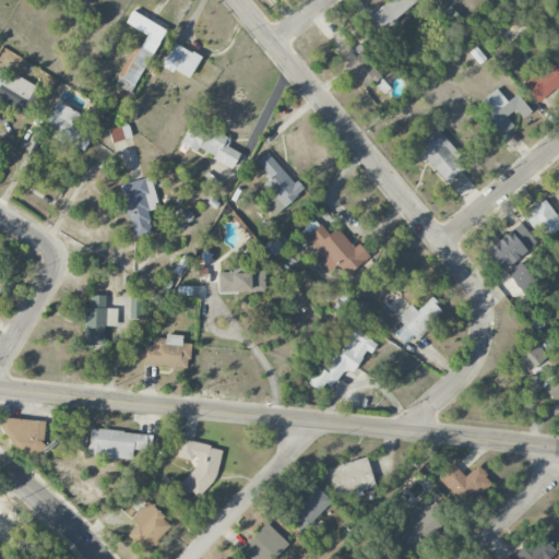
[(388,0),(370,16),(383,31),(417,0),(416,0),(388,0)]
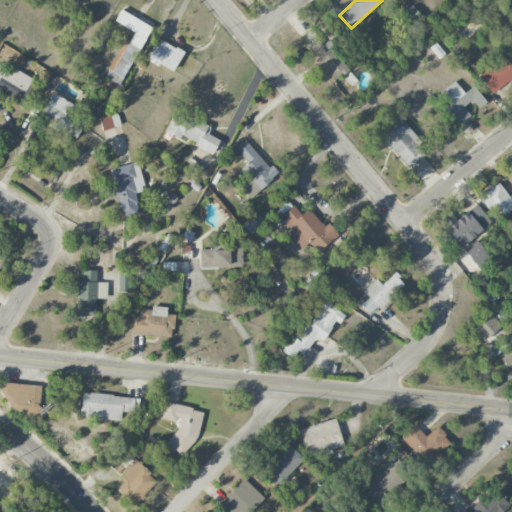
[(151,26),(120,10),(114,22),(131,30),(102,88),(115,95),(151,26)]
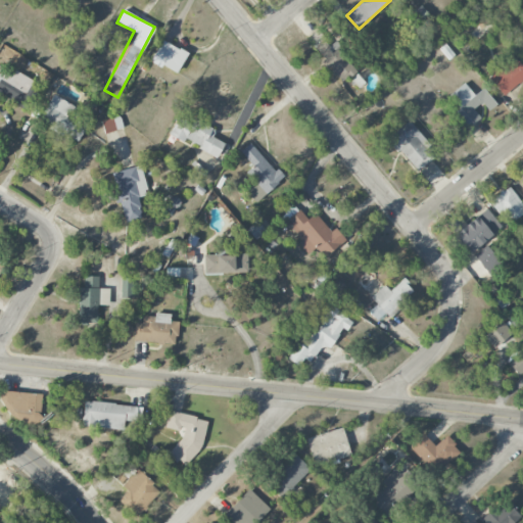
[(472,18),(481,30),(489,24),(481,12),(472,18)]
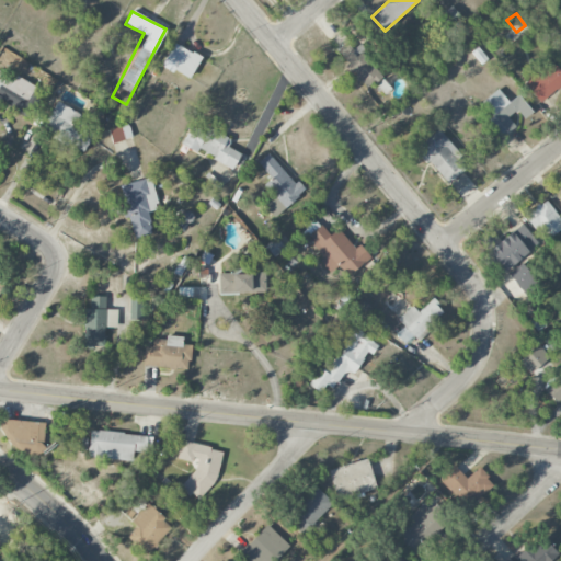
[(382,77),(358,46),(354,49),(340,32),(329,41),(367,89),(382,77)]
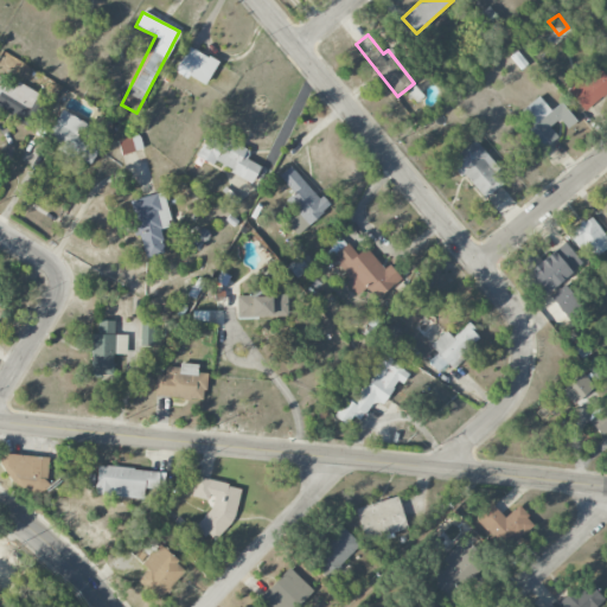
[(218,62),(189,46),(176,70),(204,87),(218,62)]
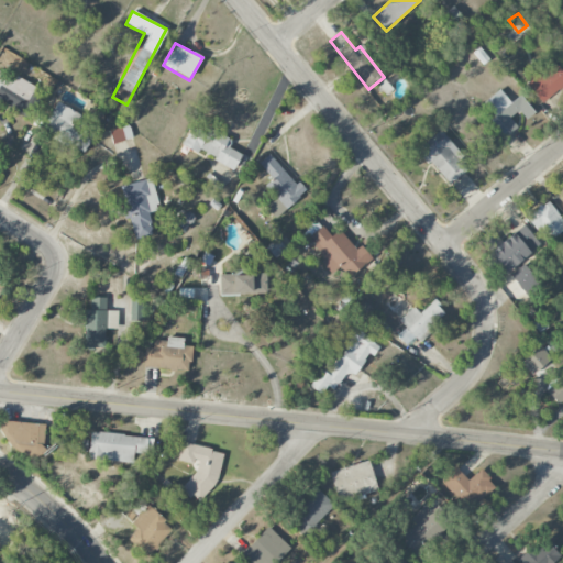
[(523,83),(544,103),(562,85),(562,72),(550,58),(523,83)]
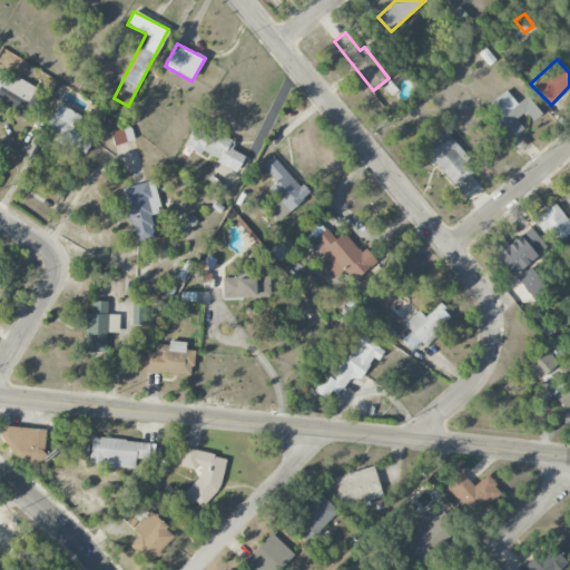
[(0,102),(29,118),(42,92),(13,78),(12,79),(0,72),(0,102)]
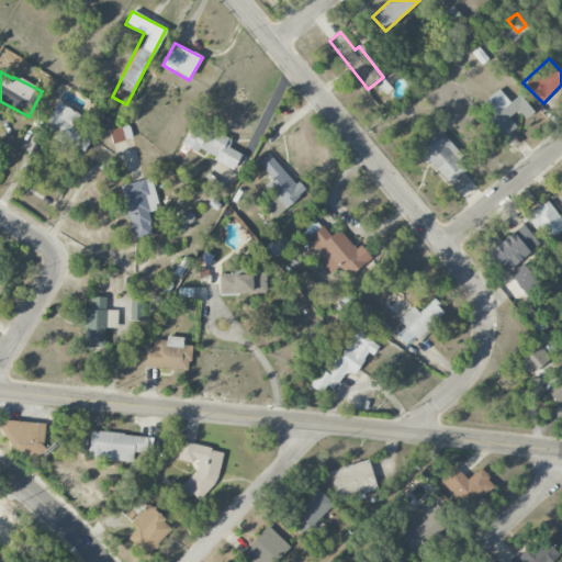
[(378,86),(385,94),(392,90),(384,80),(378,86)]
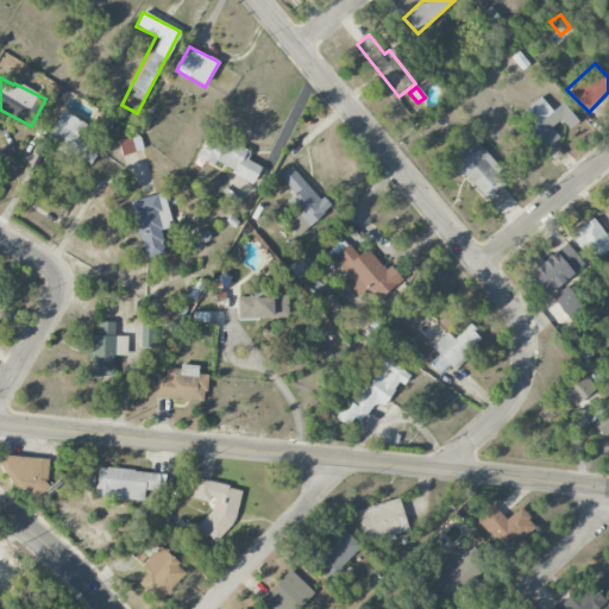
[(552,111),(541,96),(523,111),(537,127),(529,132),(542,150),(559,137),(552,127),(560,120),(567,130),(578,123),(563,102),(552,111)]
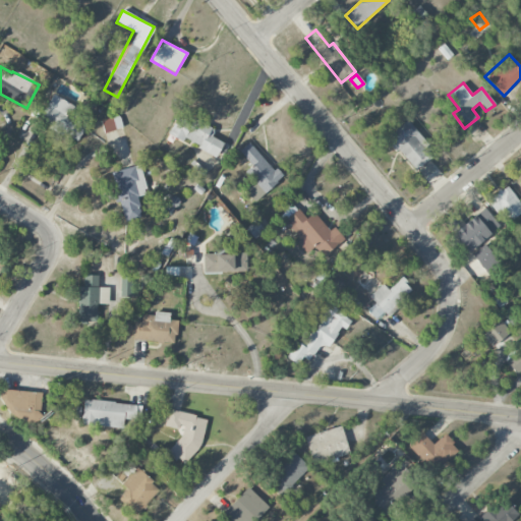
[(38,121),(78,141),(92,114),(52,95),(38,121)]
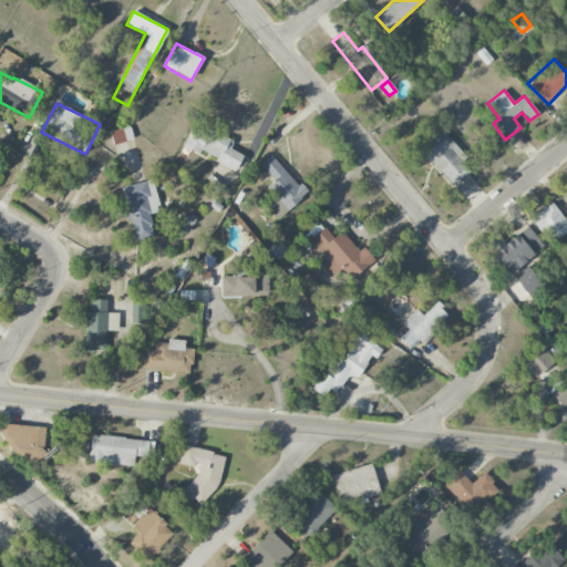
[(114,144),(133,138),(130,126),(110,131),(114,144)]
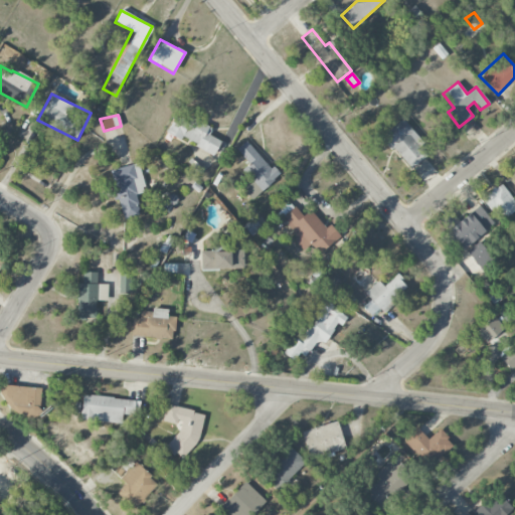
[(220,141),(209,135),(212,128),(190,117),(187,122),(175,116),(166,133),(181,140),(181,139),(214,154),(220,141)]
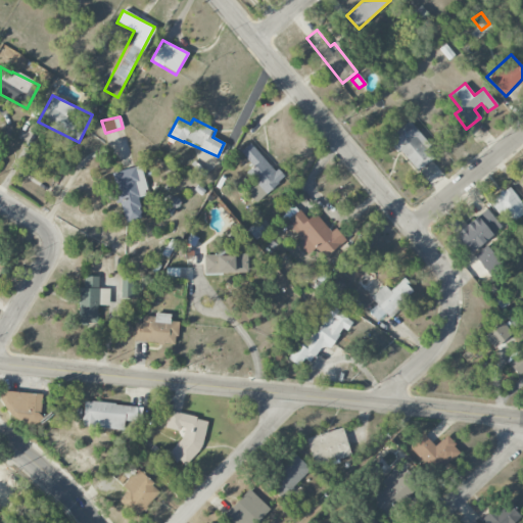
[(429,144),(409,121),(388,139),(418,172),(433,157),(425,148),(429,144)]
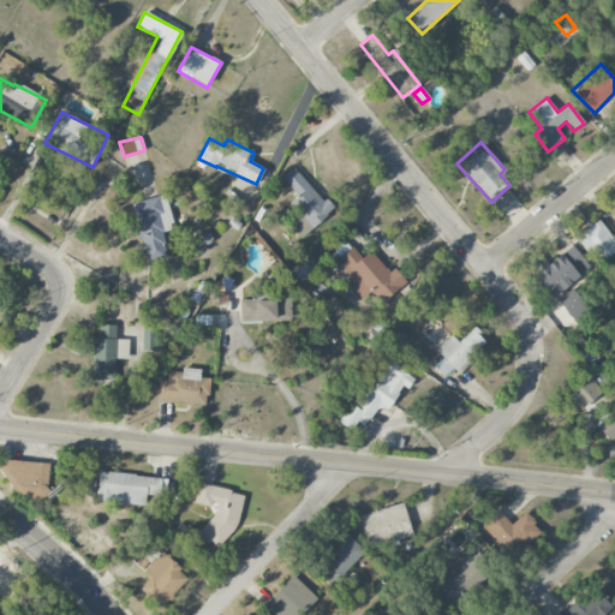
[(298,195),(286,204),(294,214),(286,221),(302,238),(332,210),(294,168),(282,179),(298,195)]
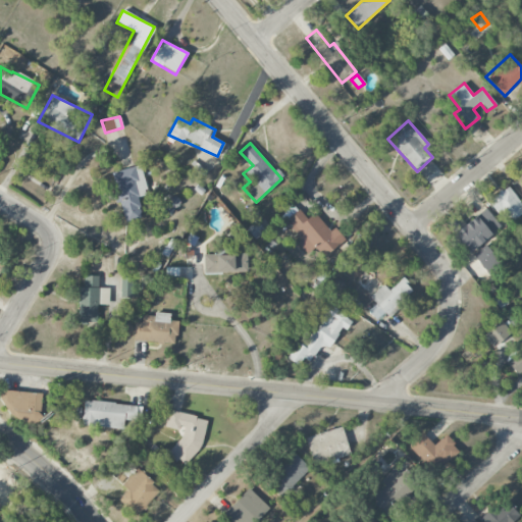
[(109,172),(116,202),(120,201),(124,219),(142,216),(138,197),(147,195),(141,165),(109,172)]
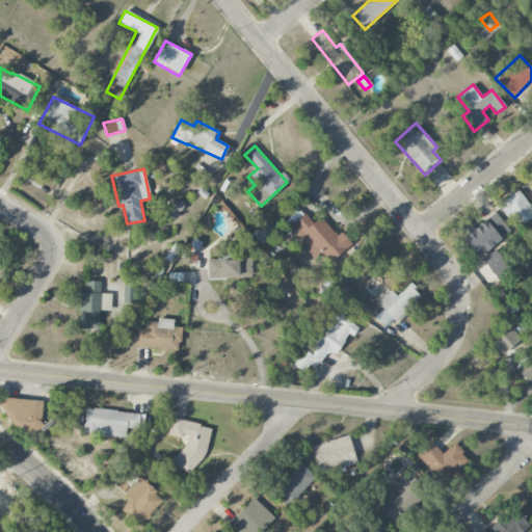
[(497,203),(506,219),(511,216),(517,225),(531,217),(531,211),(520,190),(497,203)]
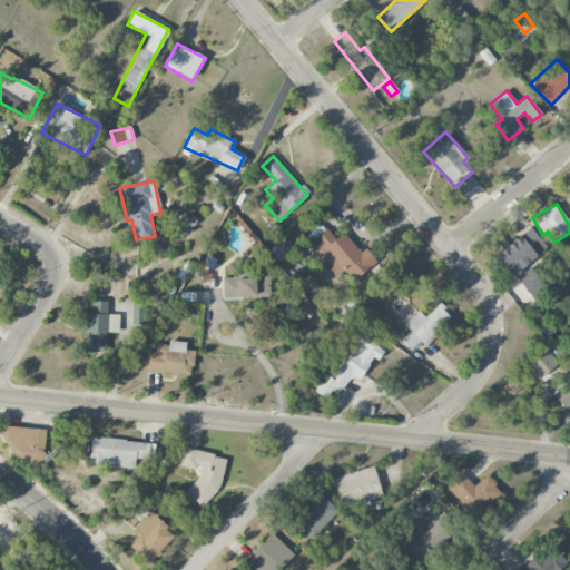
[(376,262),(365,248),(360,253),(344,233),(335,239),(326,228),(312,239),(330,261),(325,264),(335,277),(344,269),(353,281),(376,262)]
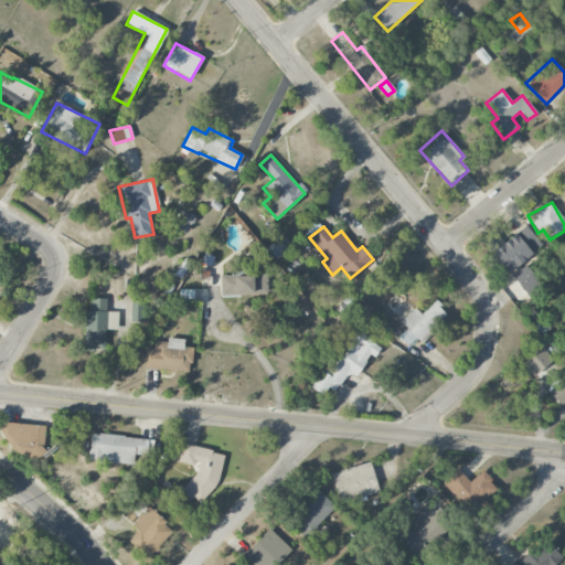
[(505,273),(542,247),(528,226),(490,252),(505,273)]
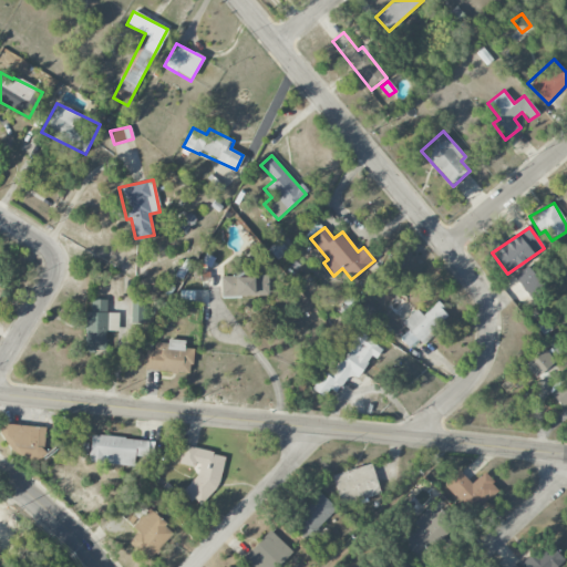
[(268,249),(277,259),(287,251),(279,240),(268,249)]
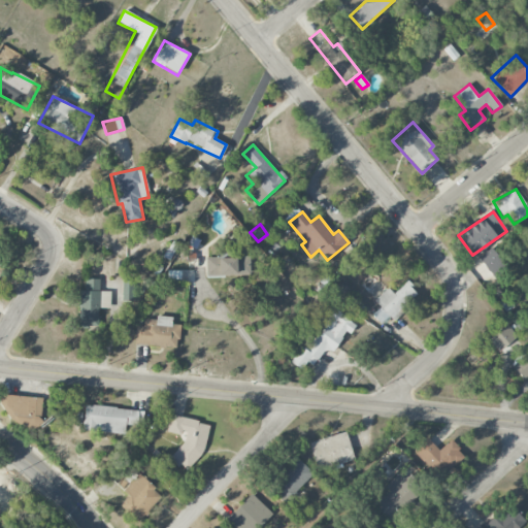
[(503,264),(491,248),(479,257),(491,273),(503,264)]
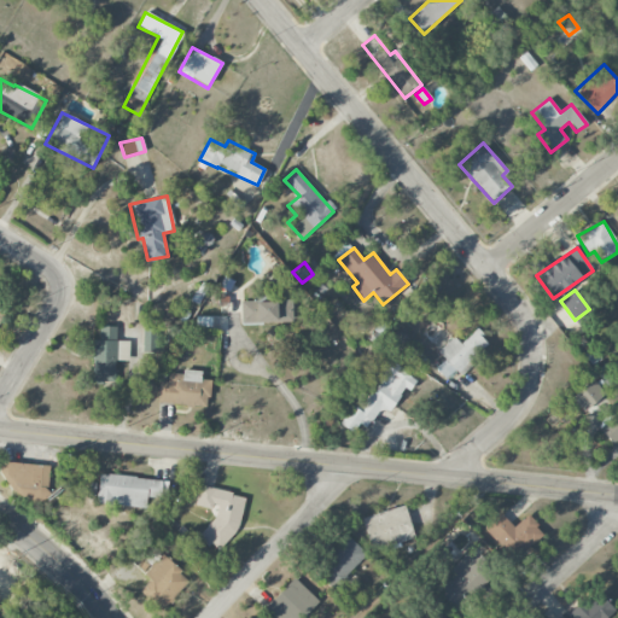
[(292,322),(292,301),(240,302),(242,324),(292,322)]
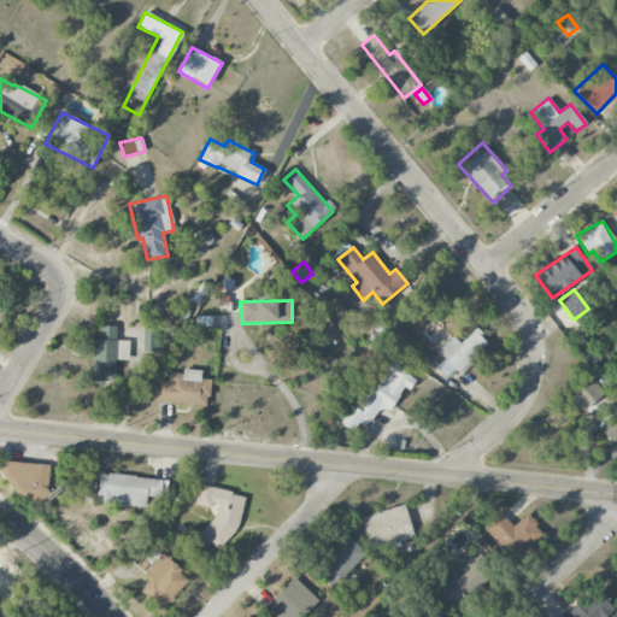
[(116,382),(115,360),(129,359),(128,340),(117,340),(116,325),(99,327),(99,339),(92,339),(93,382),(116,382)]
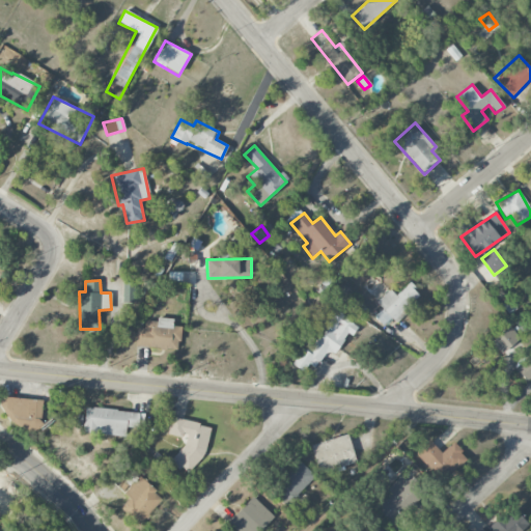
[(135,282),(122,281),(122,303),(135,303),(135,282)]
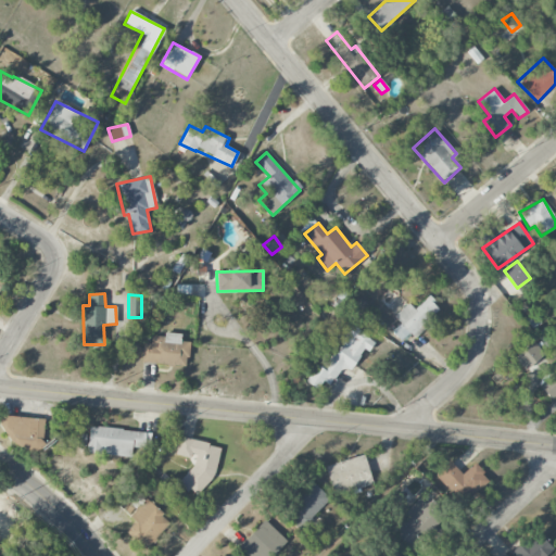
[(394,316),(401,324),(392,331),(401,341),(409,332),(413,336),(441,310),(428,297),(414,310),(408,303),(394,316)]
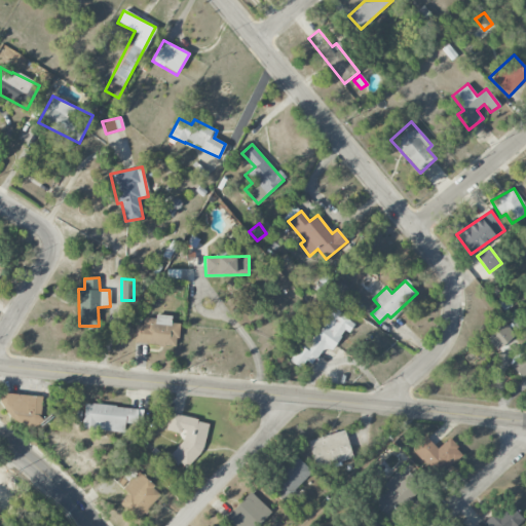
[(350,306),(360,313),(365,307),(354,300),(350,306)]
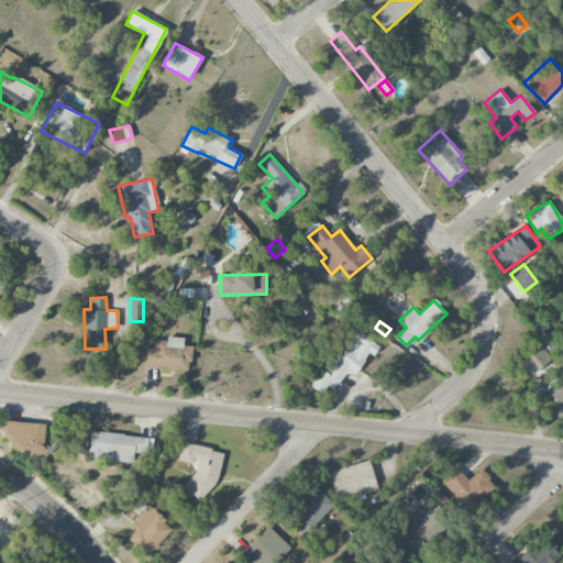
[(320,370),(309,386),(321,394),(327,386),(334,390),(346,372),(356,377),(377,343),(356,330),(328,374),(320,370)]
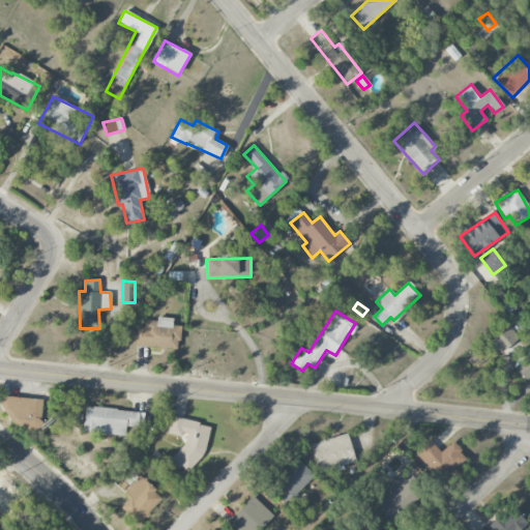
[(173,318),(156,317),(156,321),(145,320),(144,327),(136,327),(135,346),(179,348),(180,326),(173,325),(173,318)]
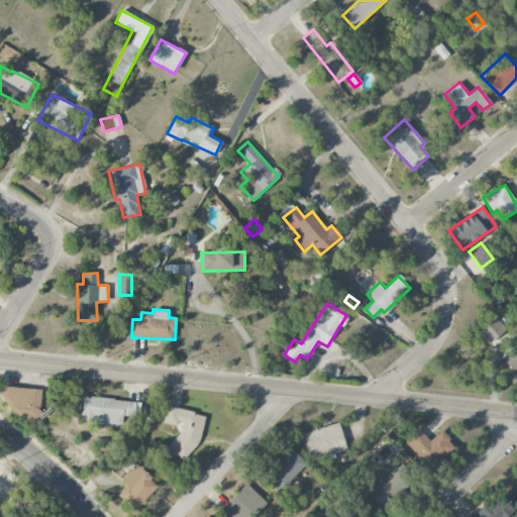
[(478,333),(489,344),(506,329),(495,317),(478,333)]
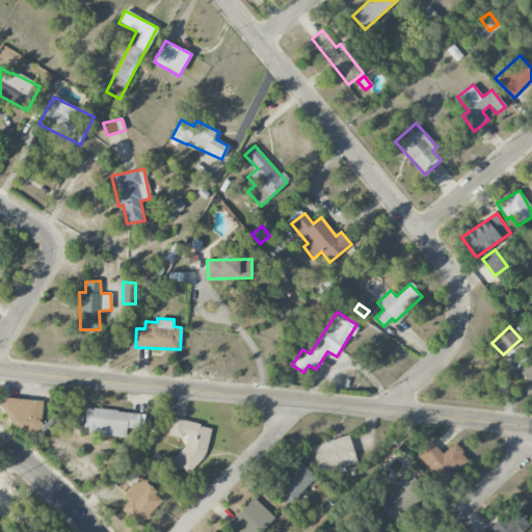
[(531,348),(513,366),(529,383),(531,380),(531,348)]
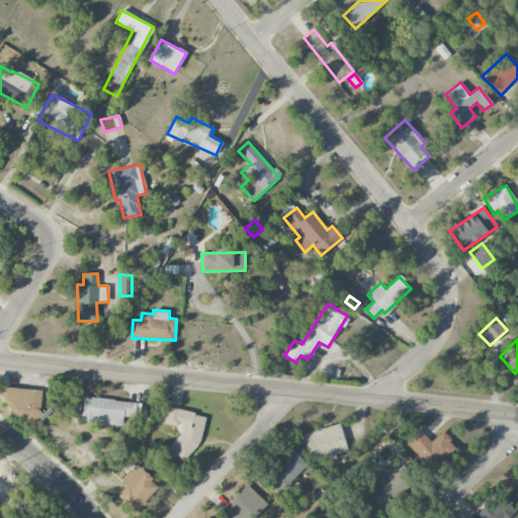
[(41,389),(3,387),(2,417),(40,418),(41,389)]
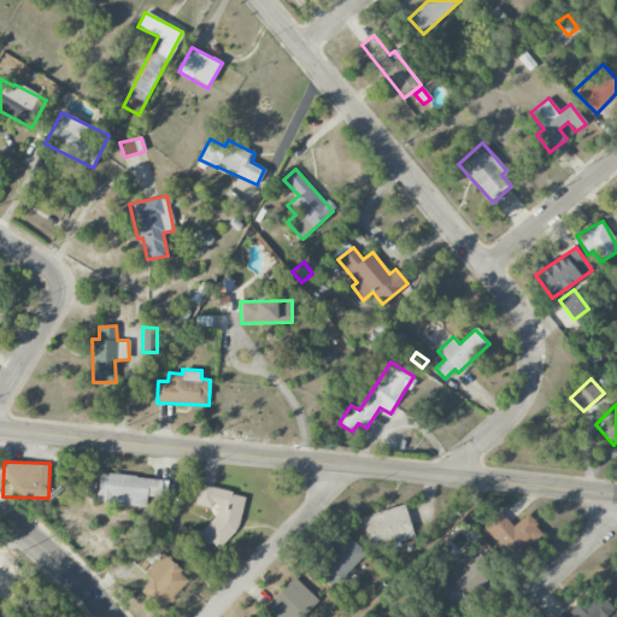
[(168,481),(100,471),(95,501),(145,507),(147,497),(165,499),(168,481)]
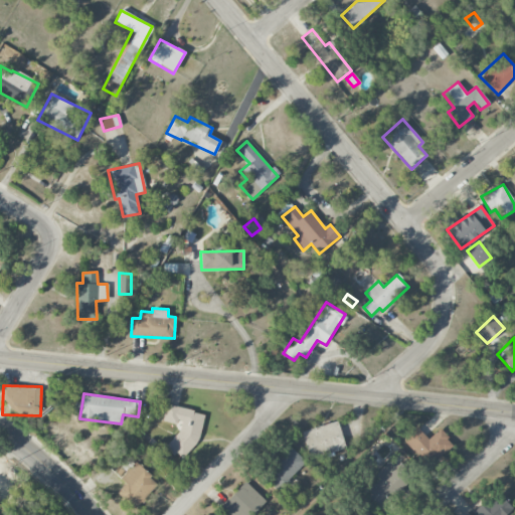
[(201,412),(166,405),(163,420),(177,423),(171,454),(192,458),(201,412)]
